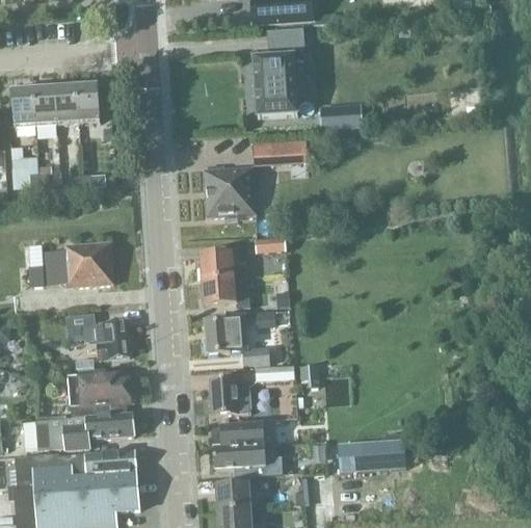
[(251,0),(254,27),(313,23),(312,0),(251,0)]
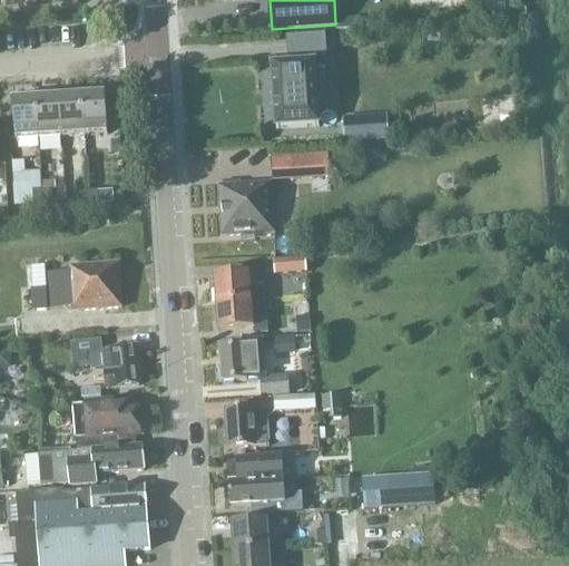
[(273,66),(276,129),(320,126),(319,106),(326,105),(325,83),(316,84),(315,64),(311,64),(310,56),(325,55),(324,35),(287,37),(288,57),(292,57),(293,65),(273,66)]
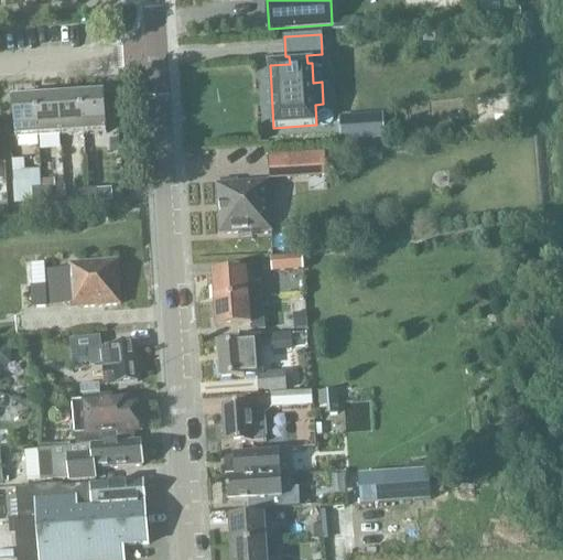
[(68,95),(56,95),(58,133),(60,133),(62,164),(77,163),(76,141),(71,141),(71,132),(82,132),(78,88),(67,89),(68,95)]
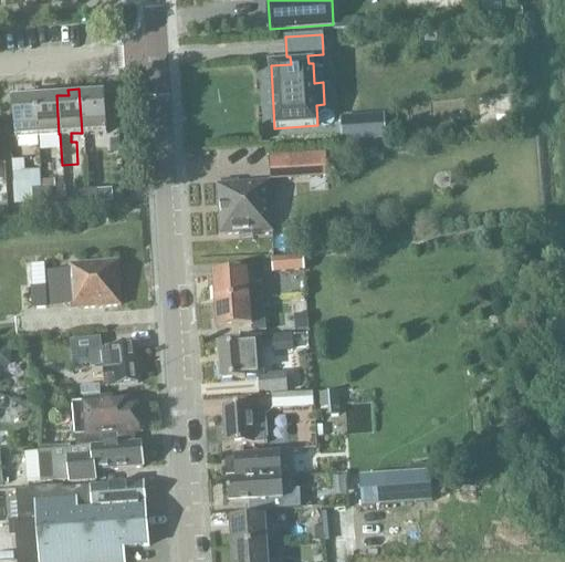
[(89,89),(79,89),(82,133),(105,131),(102,92),(90,93),(89,89)]
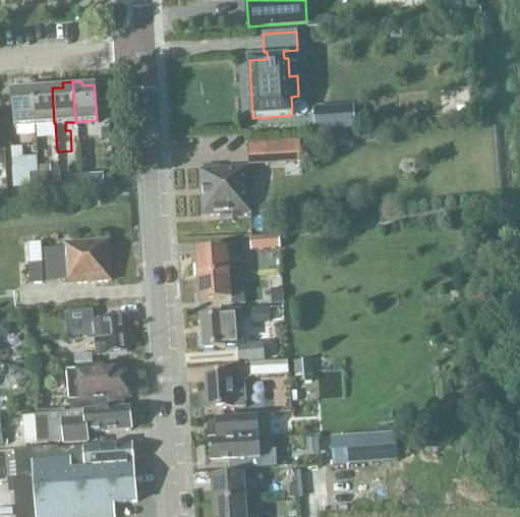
[(40,83),(31,84),(33,124),(54,123),(52,88),(40,89),(40,83)]
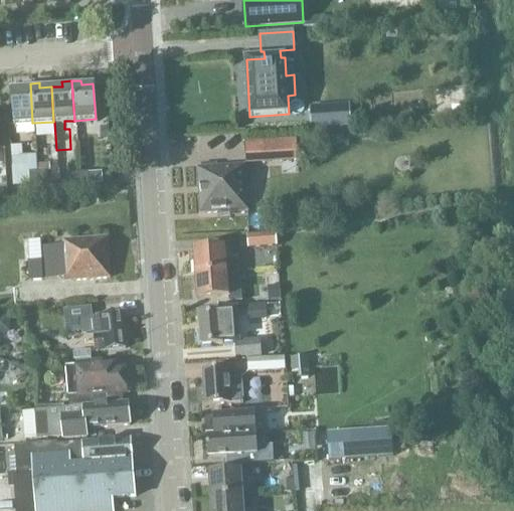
[(21,89),(9,90),(11,125),(32,123),(30,83),(21,84),(21,89)]
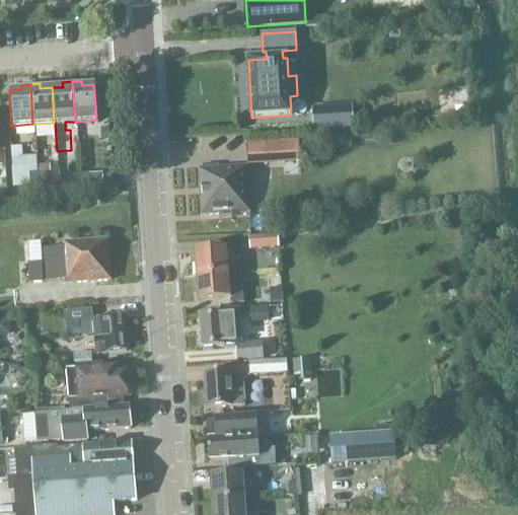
[(301,126),(268,127),(268,150),(302,149),(301,126)]
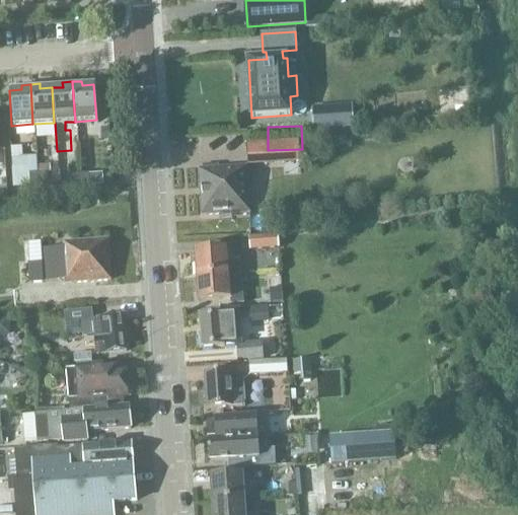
[(40,184),(38,162),(37,153),(23,154),(22,143),(10,144),(13,186),(40,184)]
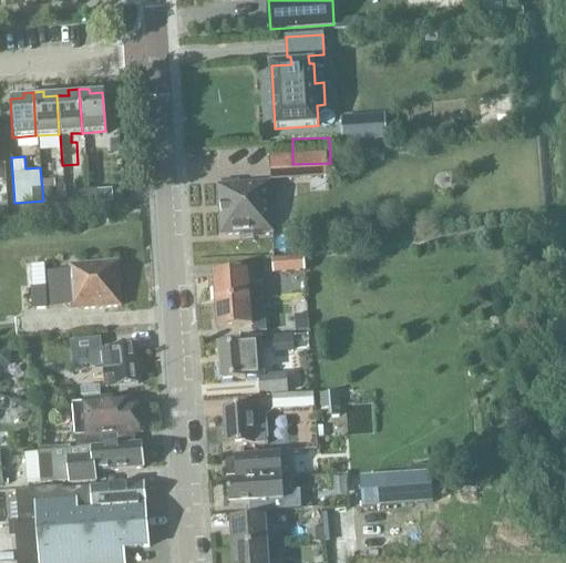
[(54,176),(41,177),(43,201),(52,200),(51,186),(55,185),(54,176)]
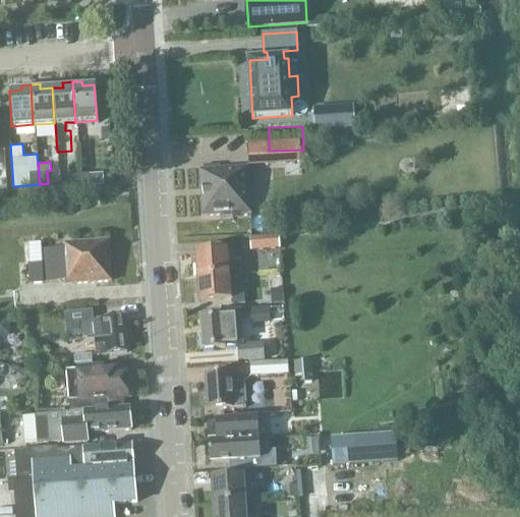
[(250,211),(248,180),(247,164),(199,167),(203,214),(250,211)]
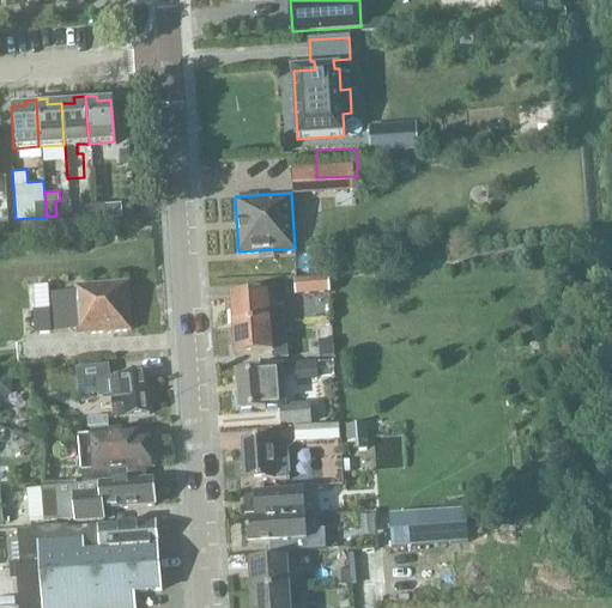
[(105,217),(104,201),(84,205),(85,219),(105,217)]
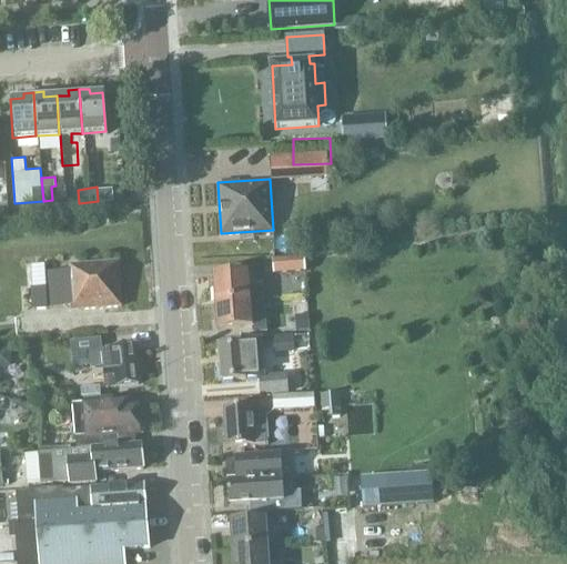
[(303,255),(272,258),(273,270),(304,268),(303,255)]
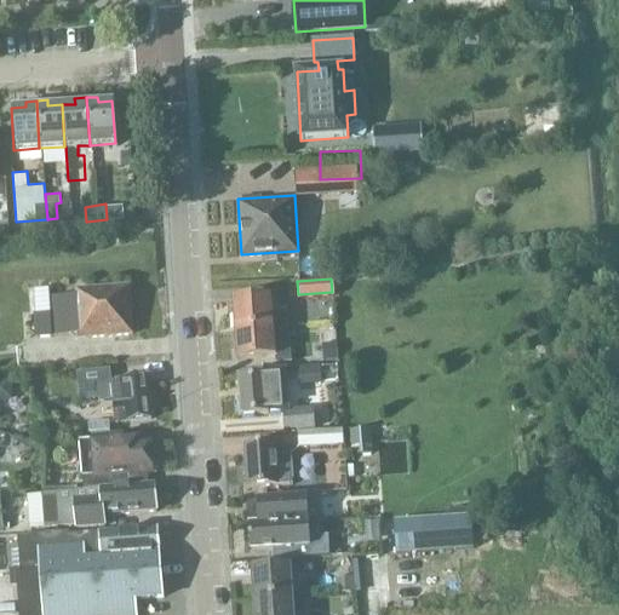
[(131,333),(127,283),(73,286),(74,292),(50,293),(51,309),(33,310),(35,335),(52,332),(84,329),(84,335),(131,333)]
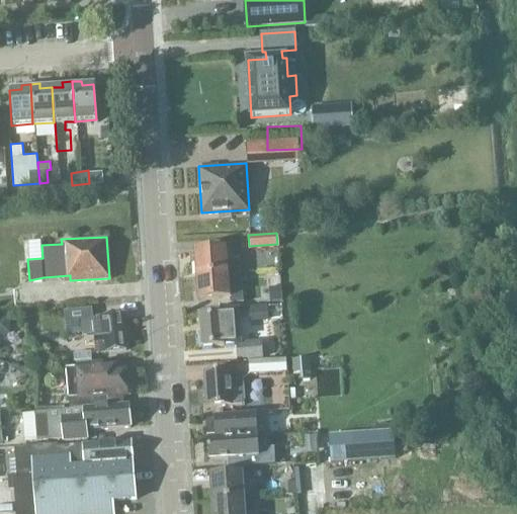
[(196,273),(228,271),(227,256),(240,255),(239,242),(226,243),(226,247),(195,249),(196,273)]
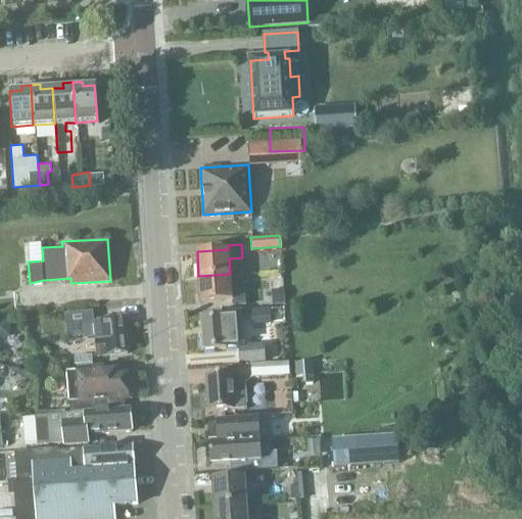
[(230,274),(198,276),(199,301),(231,299),(232,303),(245,302),(244,288),(231,289),(230,274)]
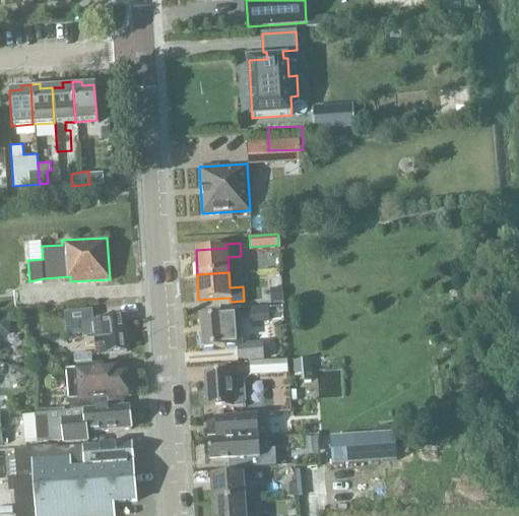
[(88,332),(86,307),(63,310),(64,319),(67,318),(68,334),(88,332)]
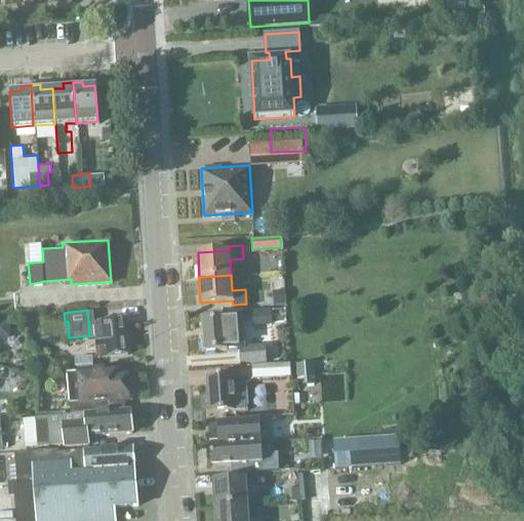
[(223,318),(201,319),(203,350),(227,349),(240,348),(241,361),(266,360),(265,343),(244,345),(243,330),(241,324),(241,312),(223,313),(223,318)]
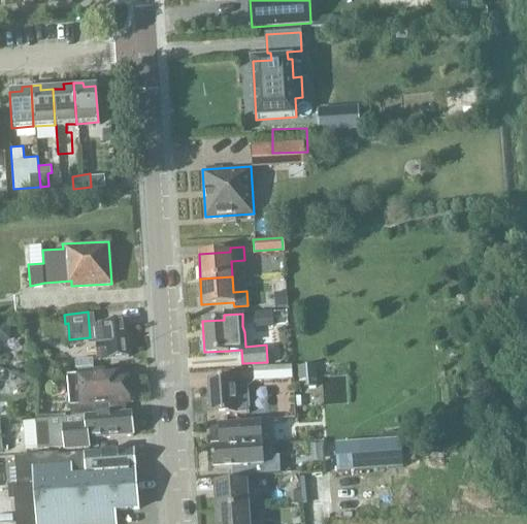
[(123,318),(95,321),(98,358),(127,355),(123,318)]
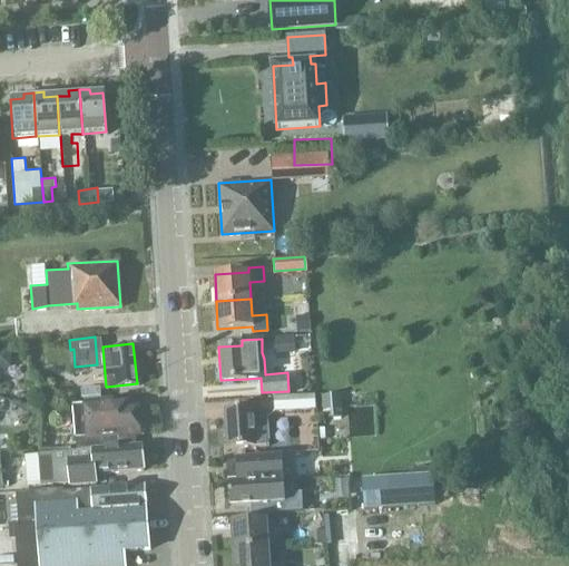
[(314,392),(273,394),(274,408),(315,407),(314,392)]
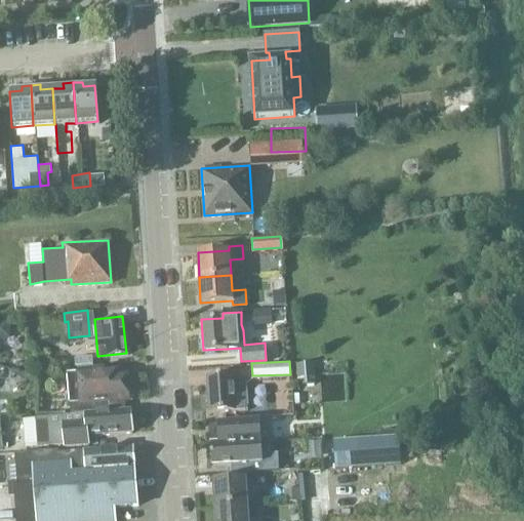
[(313,362),(295,363),(296,384),(314,383),(313,362)]
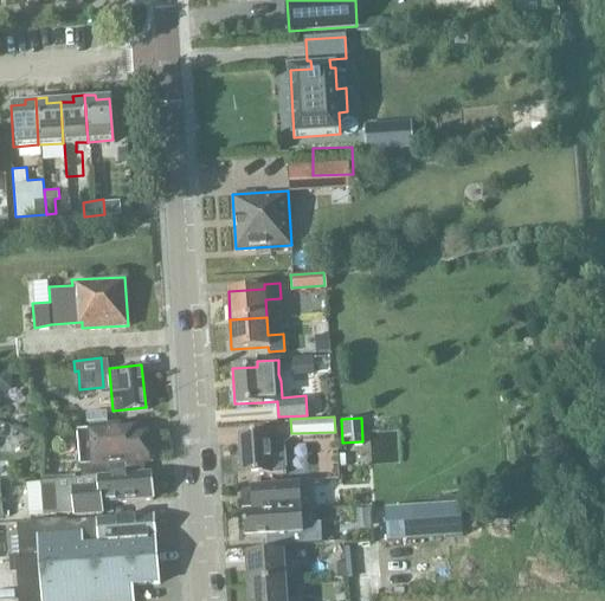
[(88,427),(78,428),(82,476),(148,471),(145,428),(123,430),(123,422),(88,426),(88,427)]
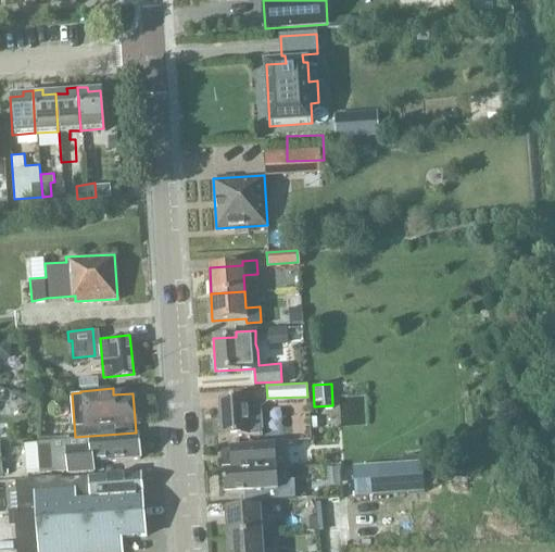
[(262,433),(260,405),(252,405),(251,396),(217,398),(221,436),(249,434),(262,433)]
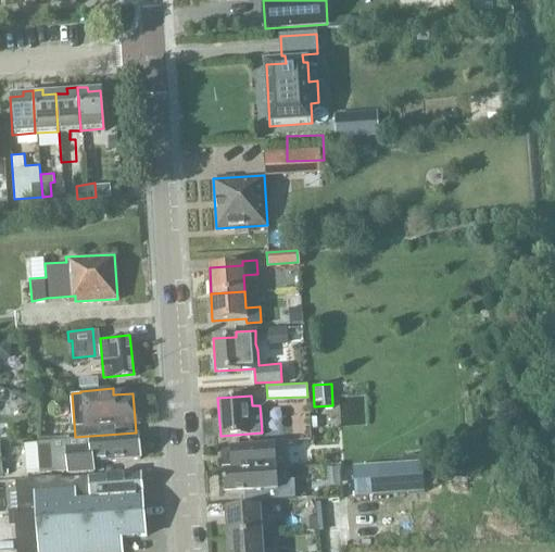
[(37,441),(24,442),(26,472),(39,471),(39,472),(66,469),(66,472),(92,468),(92,460),(101,460),(139,455),(137,434),(99,437),(67,440),(67,444),(53,446),(51,439),(37,439),(37,441)]
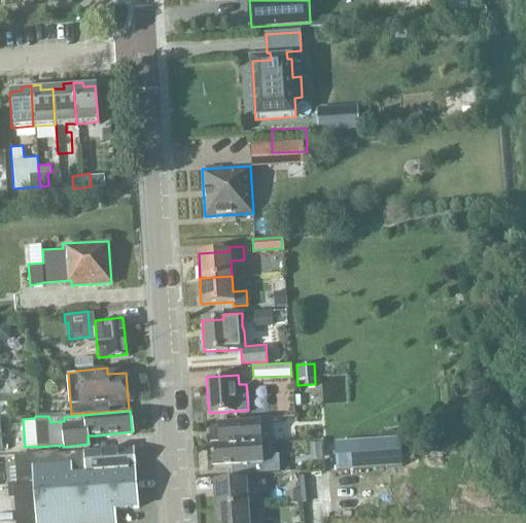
[(211,428),(210,432),(210,445),(211,444),(213,466),(231,465),(232,474),(279,471),(278,453),(263,454),(260,420),(218,423),(217,423),(213,425),(211,428)]
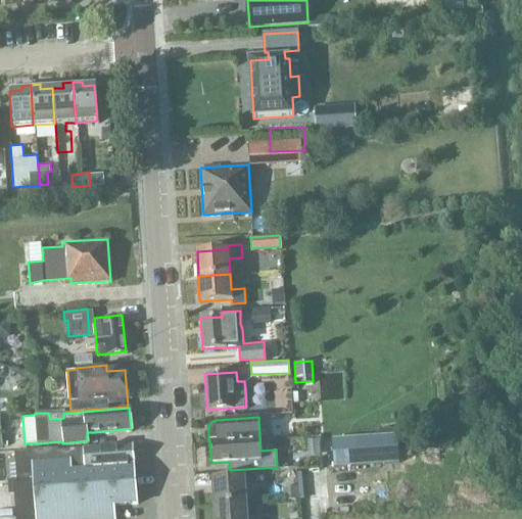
[(330,434),(332,463),(397,458),(395,429),(330,434)]
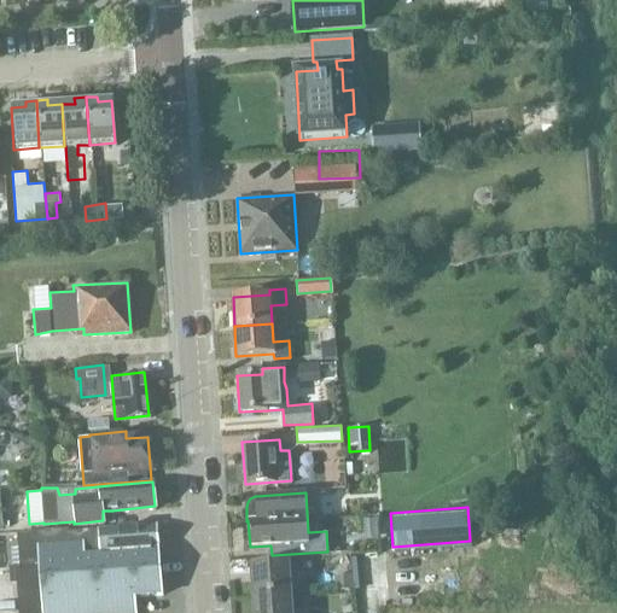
[(161,593),(157,525),(71,531),(71,527),(16,531),(18,567),(15,566),(17,612),(134,612),(134,594),(161,593)]
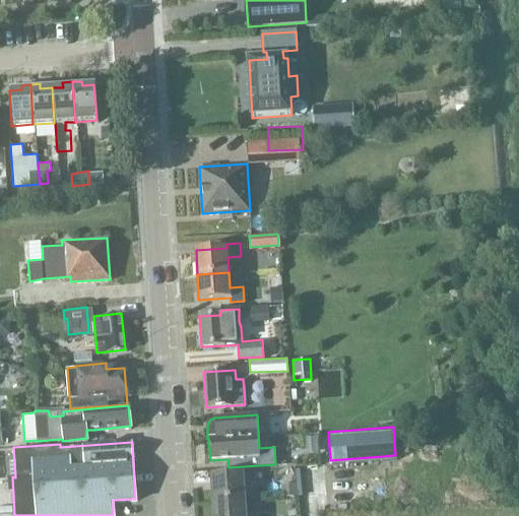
[(212,501),(243,498),(241,474),(210,476),(212,501)]
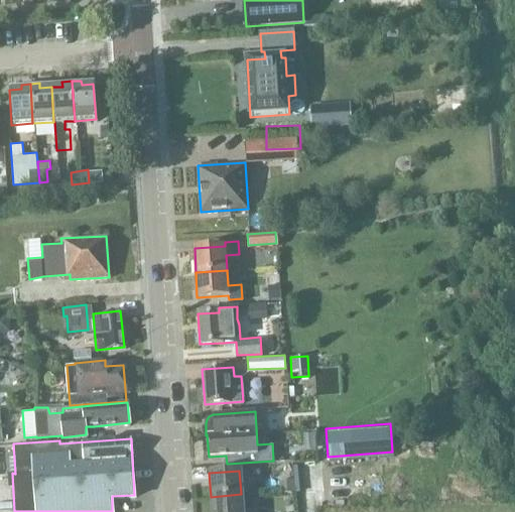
[(249,503),(262,502),(261,493),(248,495),(249,503)]
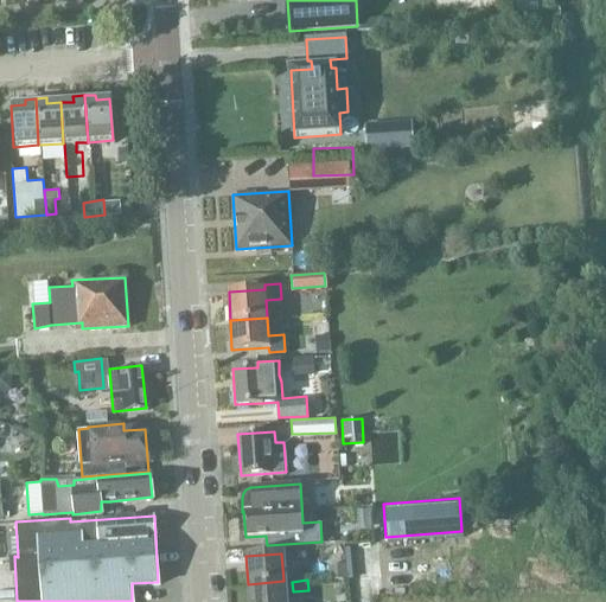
[(249,601),(285,601),(284,581),(248,584),(249,601)]
